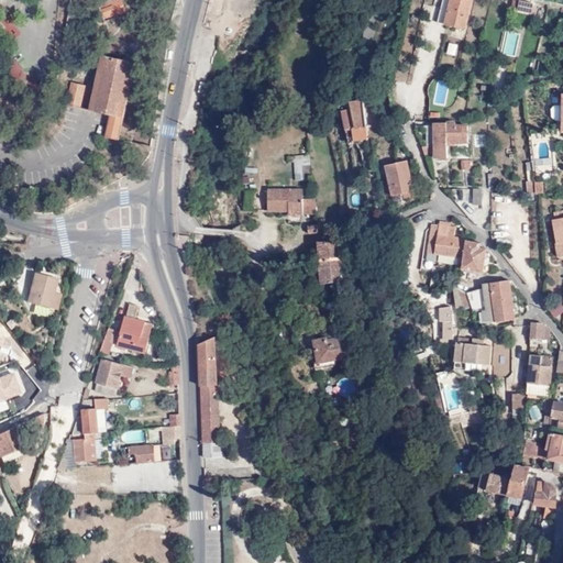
[(332,4),(324,0),(321,8),(329,11),(332,4)]
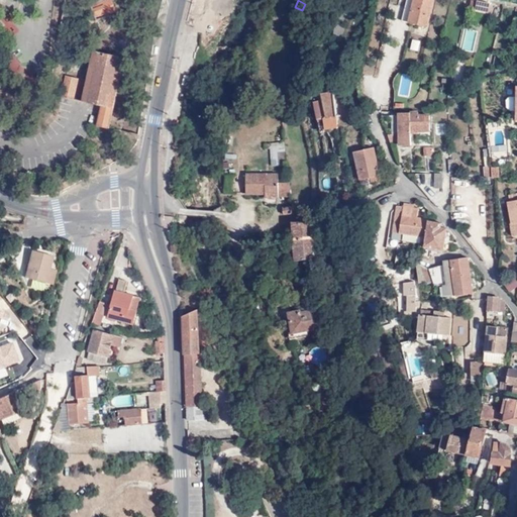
[(433,0),(406,0),(405,9),(411,10),(408,22),(426,27),(433,0)]
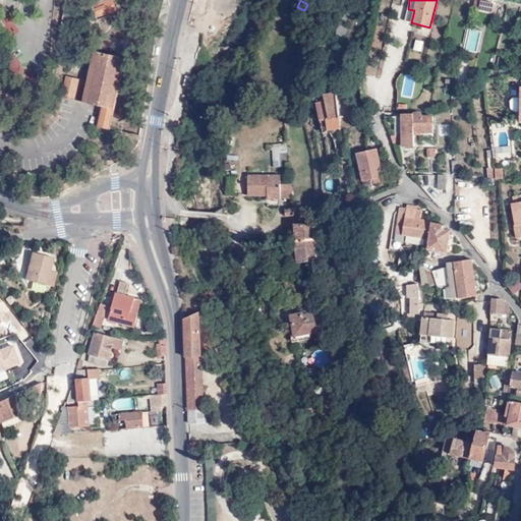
[(479,0),(478,0),(477,7),(489,10),(491,2),(479,0)]
